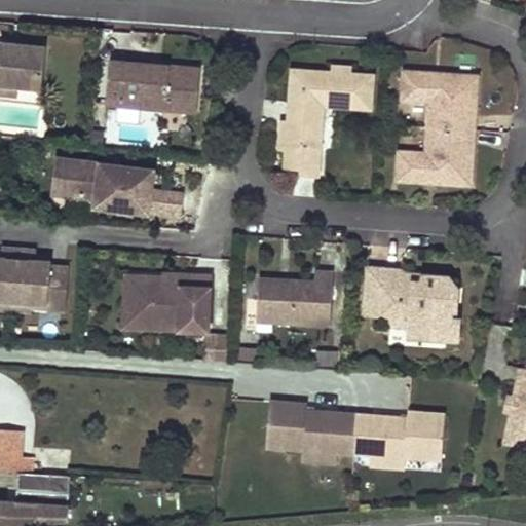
[(0,42),(0,83),(15,85),(41,87),(45,47),(0,42)]
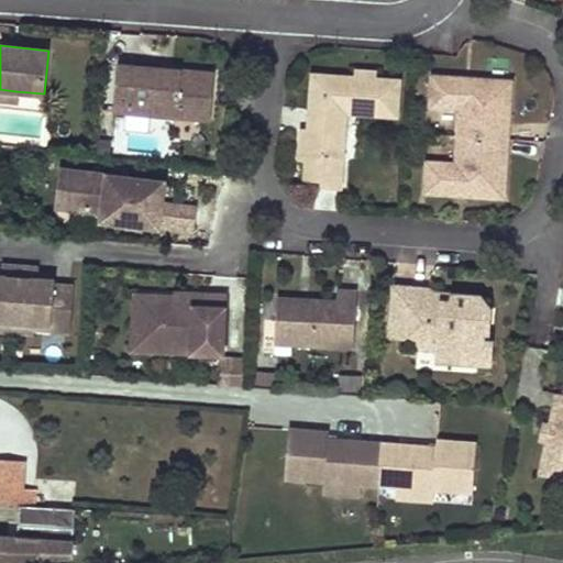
[(118,64),(113,111),(210,120),(214,74),(118,64)]
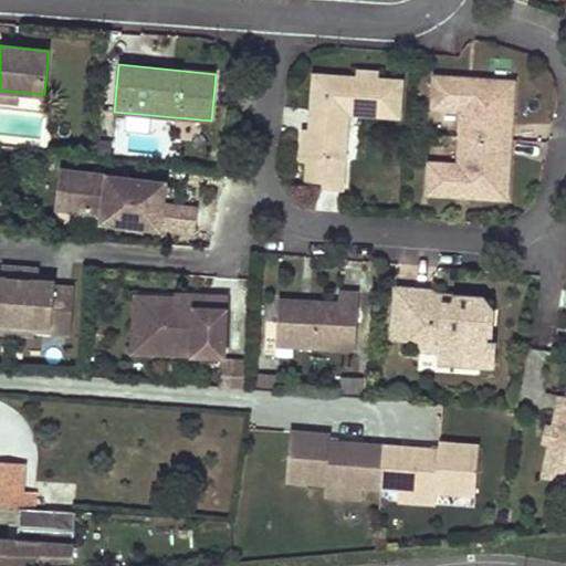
[(360,114),(399,117),(401,82),(378,80),(379,73),(357,72),(357,79),(322,76),(322,83),(314,82),(311,130),(304,129),(302,161),(308,163),(307,181),(325,182),(324,189),(343,190),(348,106),(360,107),(360,114)]
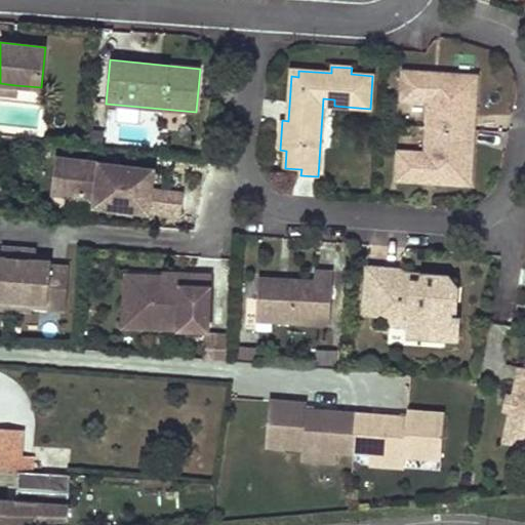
[(475,131),(479,75),(404,70),(402,99),(429,102),(428,127),(475,131)]
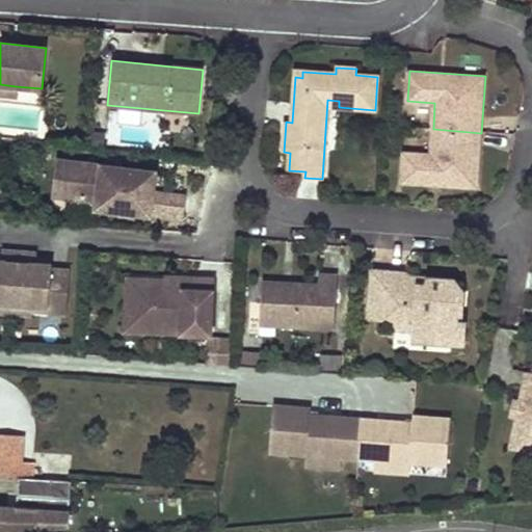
[(16,86),(0,84),(0,94),(15,97),(16,86)]
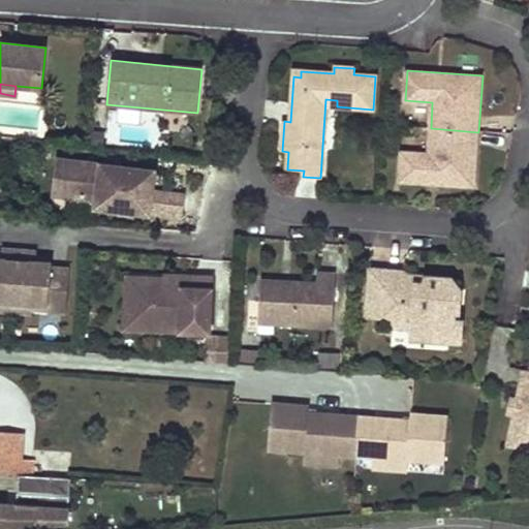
[(478,132),(431,128),(429,154),(402,152),(400,182),(474,187),(478,132)]
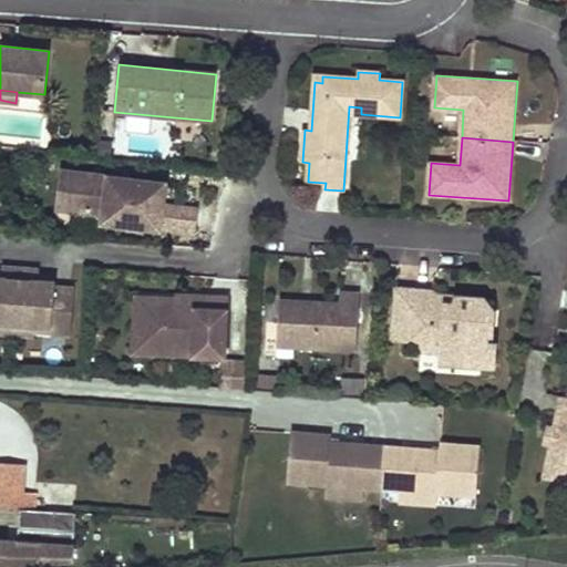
[(105,206),(110,163),(61,158),(58,202),(105,206)]
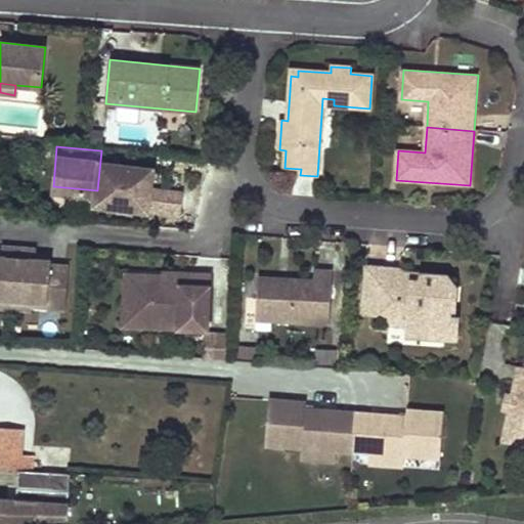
[(158,179),(160,157),(101,150),(97,190),(96,200),(116,202),(131,203),(131,208),(139,209),(140,205),(180,208),(183,181),(158,179)]
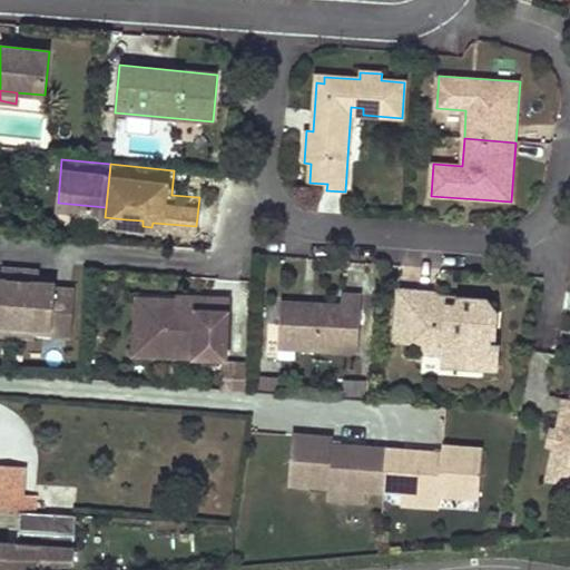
[(0,335),(33,338),(35,328),(50,331),(50,335),(70,336),(75,291),(55,288),(56,284),(38,282),(39,272),(1,268),(0,279),(0,278),(0,335)]
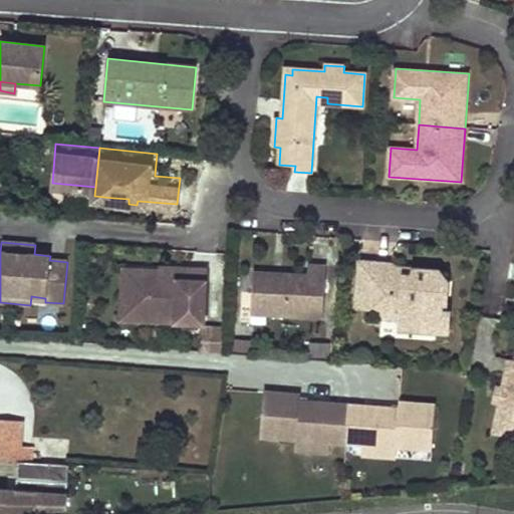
[(372,261),(358,260),(355,307),(382,309),(383,294),(369,293),(372,261)]
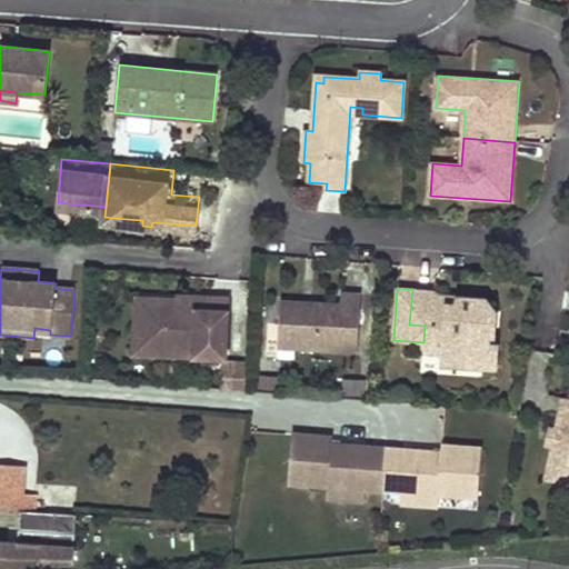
[(412,289),(409,325),(425,326),(423,342),(423,351),(443,352),(443,358),(461,359),(468,368),(497,370),(499,342),(495,342),(497,311),(487,299),(458,297),(457,303),(439,302),(433,297),(435,295),(435,291),(412,289)]
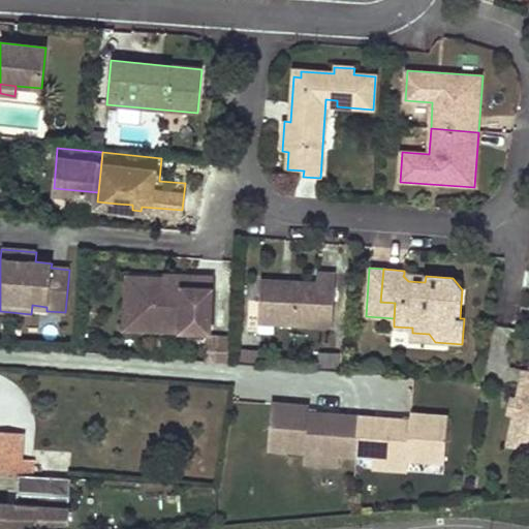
[(260,301),(248,300),(246,333),(271,335),(272,322),(332,327),(336,274),(318,272),(317,283),(261,279),(260,301)]
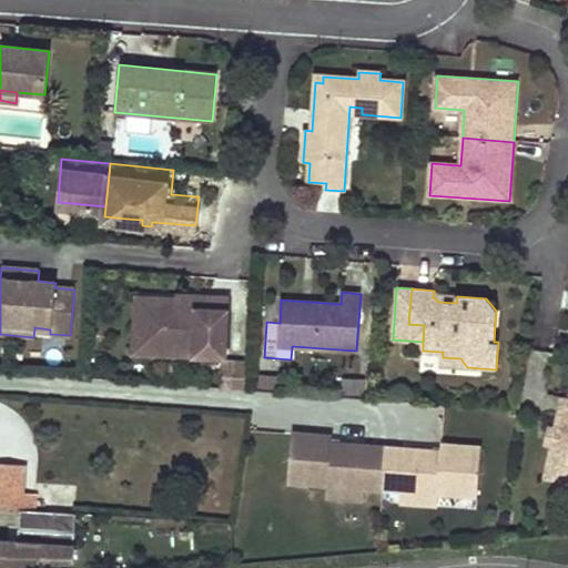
[(456,303),(457,296),(434,294),(433,296),(438,302),(456,303)]
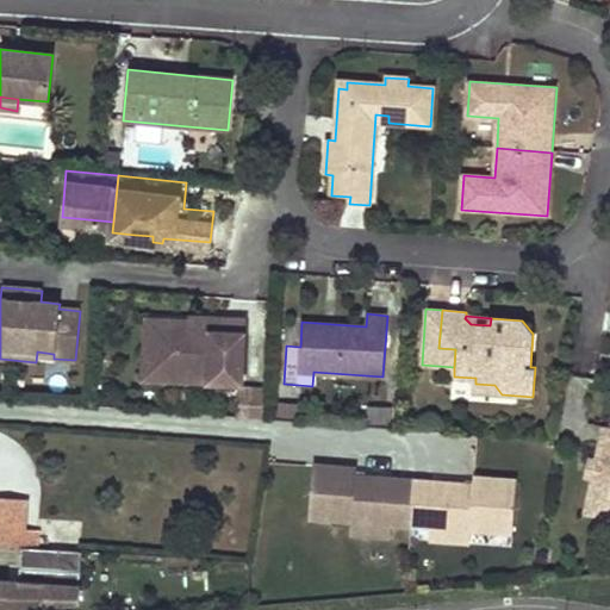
[(143,378),(157,378),(162,318),(147,317),(143,378)]
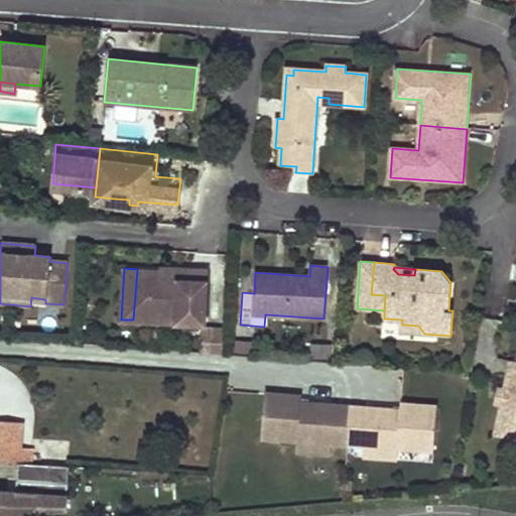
[(164,271),(137,269),(133,319),(204,326),(207,274),(189,273),(188,276),(164,274),(164,271)]
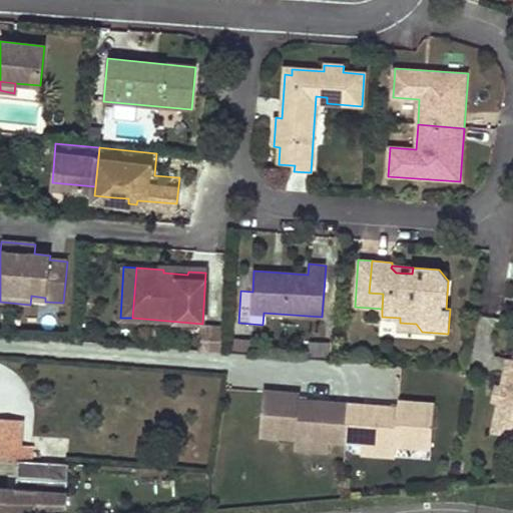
[(416,324),(400,323),(399,330),(422,332),(416,324)]
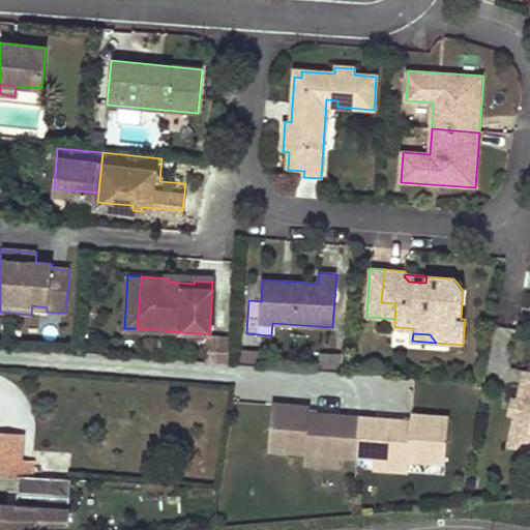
[(230,341),(208,339),(207,363),(228,365),(230,341)]
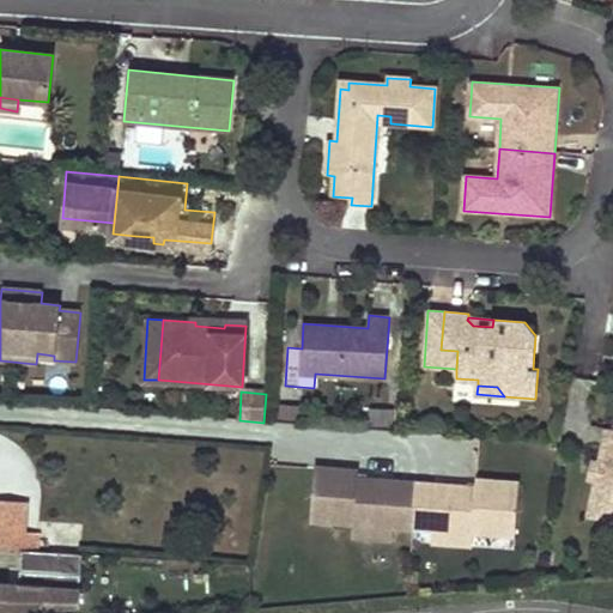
[(596,480),(589,516),(612,520),(612,429),(607,428),(600,465),(596,480)]
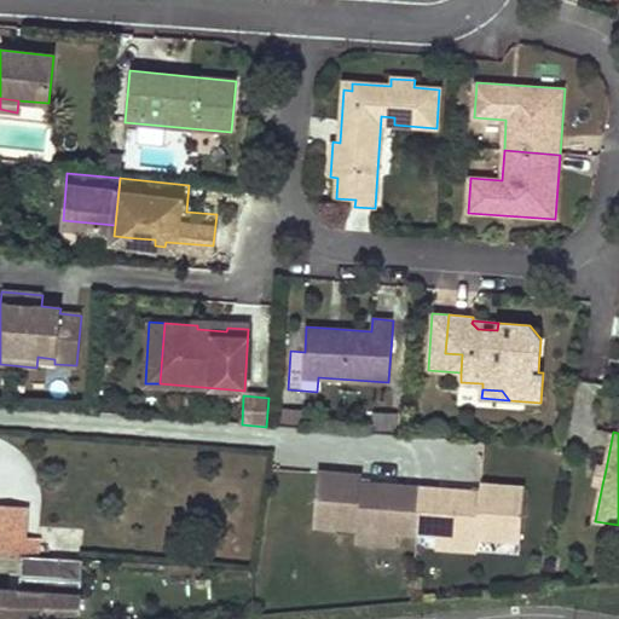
[(336,468),(335,482),(375,485),(376,470),(336,468)]
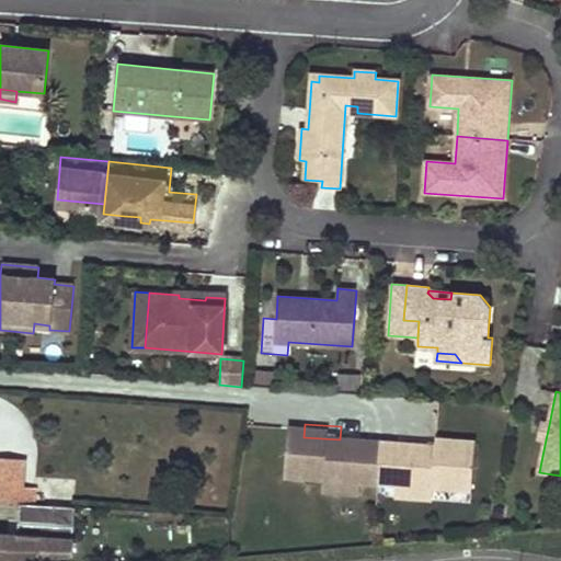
[(379,428),(378,442),(415,444),(416,431),(379,428)]
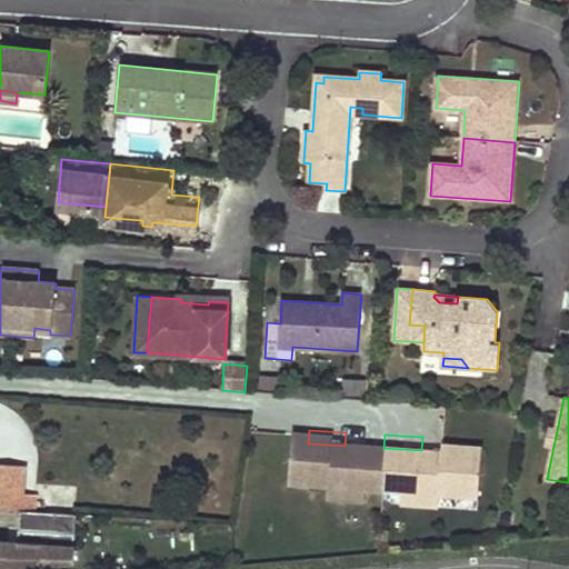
[(270,440),(267,490),(307,492),(308,485),(417,492),(417,499),(457,501),(460,452),(421,450),(383,448),(345,446),(308,443),(270,440)]
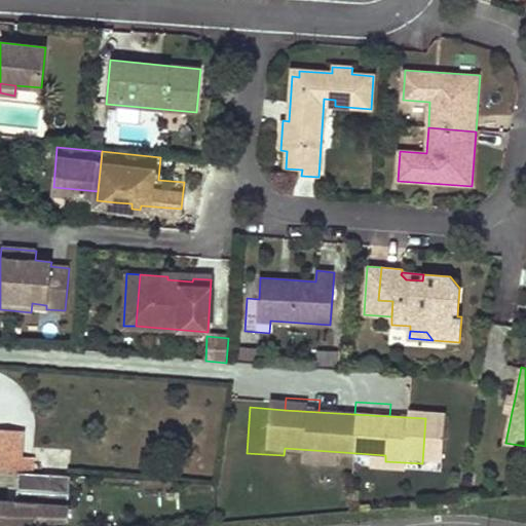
[(0,456),(20,457),(21,437),(0,435),(0,456)]
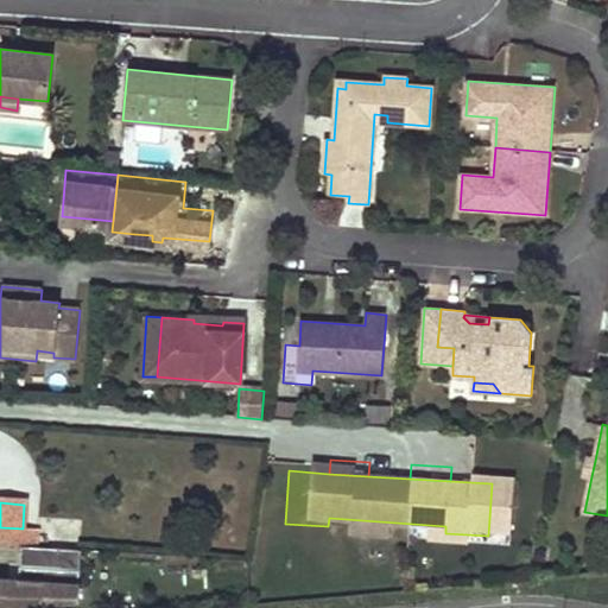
[(0,544),(21,546),(23,529),(0,527),(0,544)]
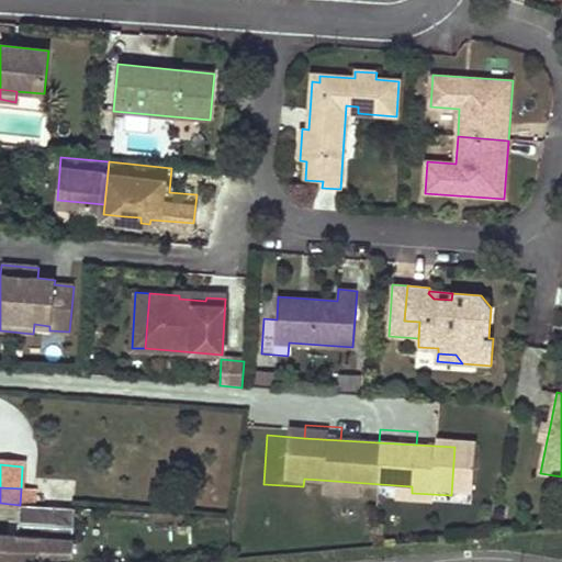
[(32,490),(21,489),(20,505),(23,505),(31,506),(32,490)]
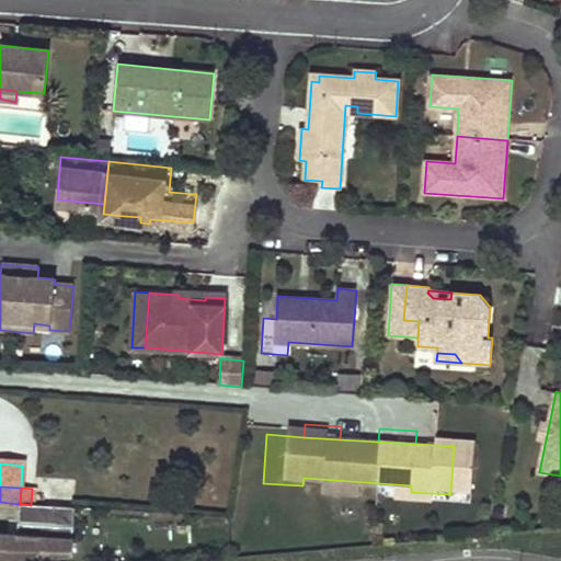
[(71,552),(75,508),(31,505),(23,504),(22,522),(19,522),(18,537),(0,536),(0,560),(12,560),(15,560),(26,560),(25,559),(44,556),(44,558),(71,552)]
